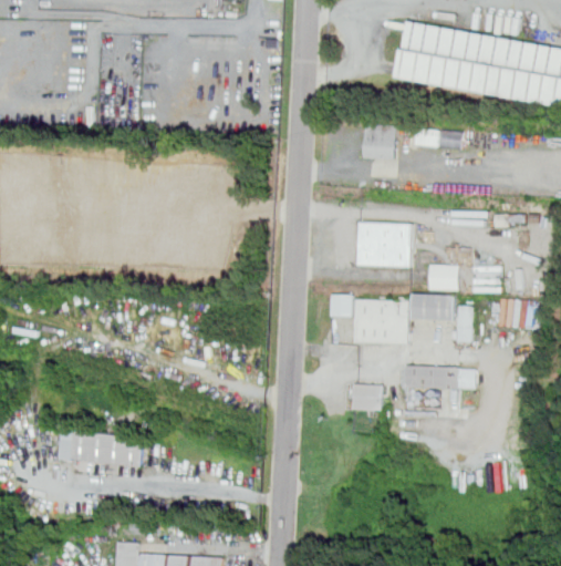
[(560,105),(397,76),(408,21),(560,49),(560,105)]
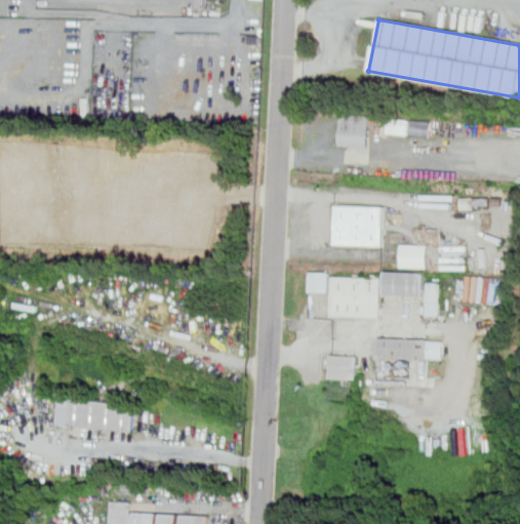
[(365,146),(365,125),(357,125),(357,115),(336,115),(336,146),(365,146)]
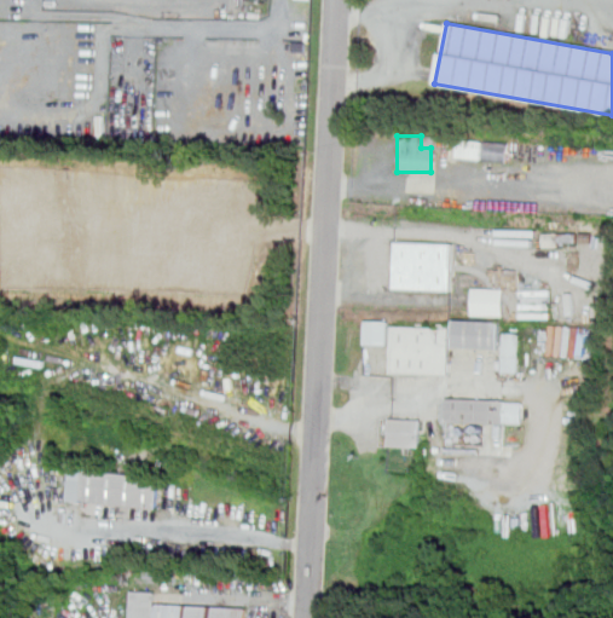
[(502,162),(504,143),(452,138),(451,157),(502,162)]
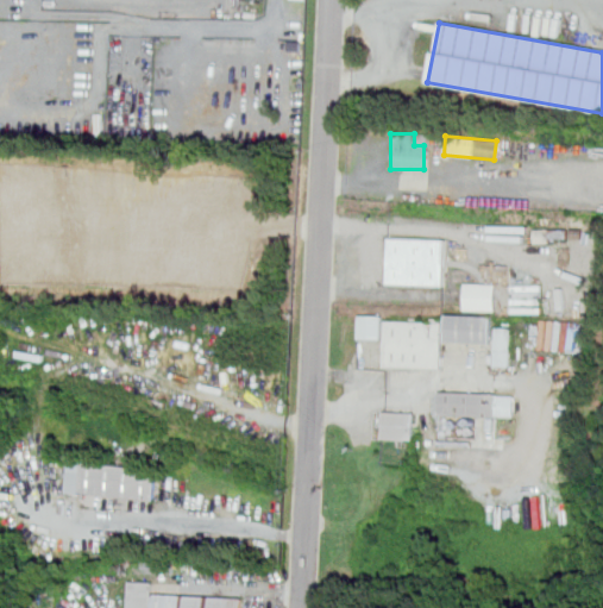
[(441,239),(383,239),(383,287),(441,287),(441,239)]
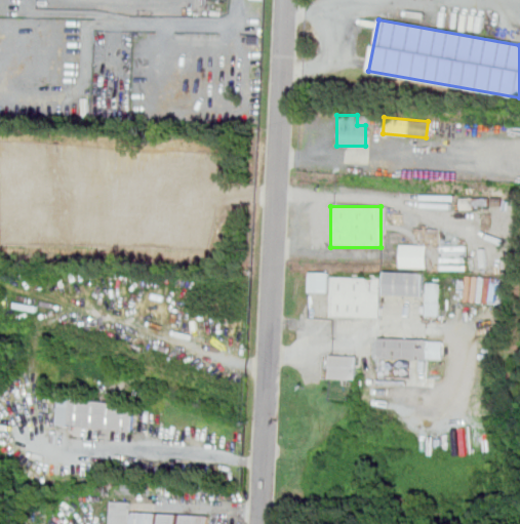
[(424,267),(424,245),(398,245),(398,267),(424,267)]
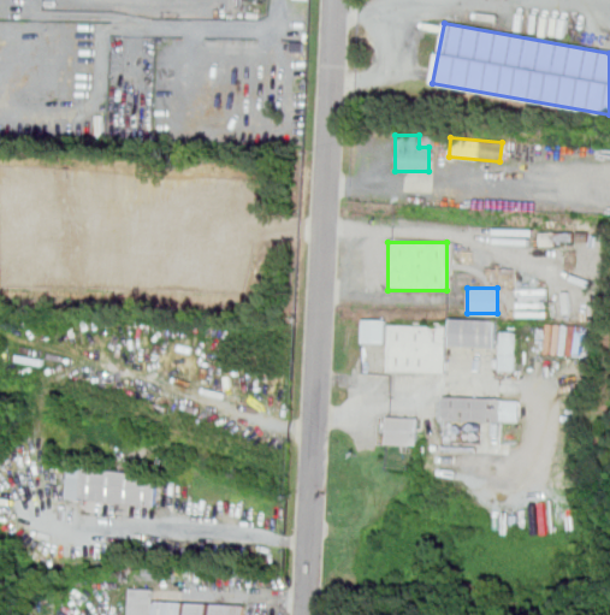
[(493,321),(492,348),(446,347),(449,319),(493,321)]
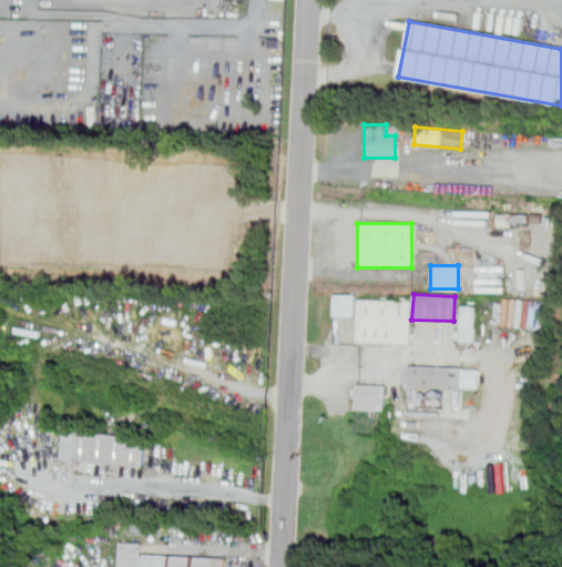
[(351,317),(331,316),(333,295),(351,295),(351,317)]
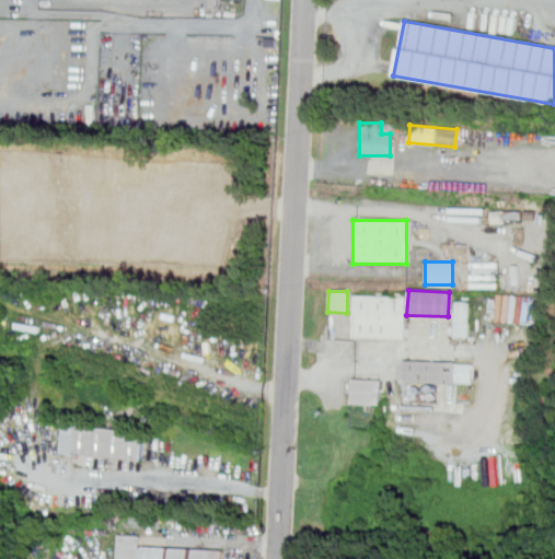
[(403,298),(402,339),(350,338),(351,297),(403,298)]
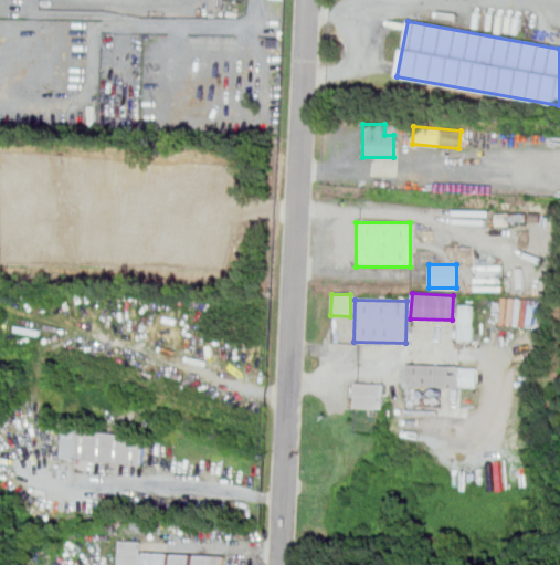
[(455,341),(456,305),(469,306),(468,341),(455,341)]
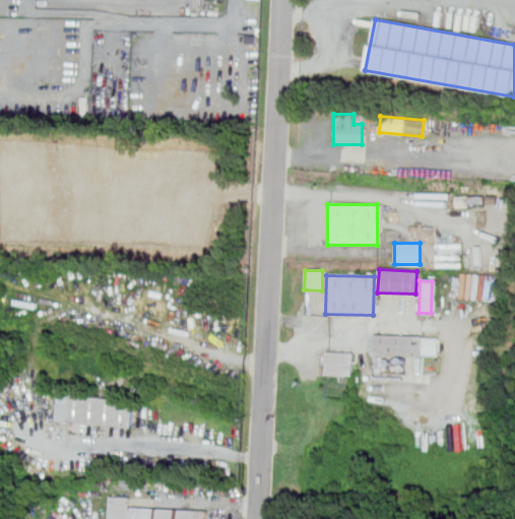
[(372,354),(373,335),(421,337),(421,338),(436,339),(435,355),(421,355),(420,357),(372,354)]
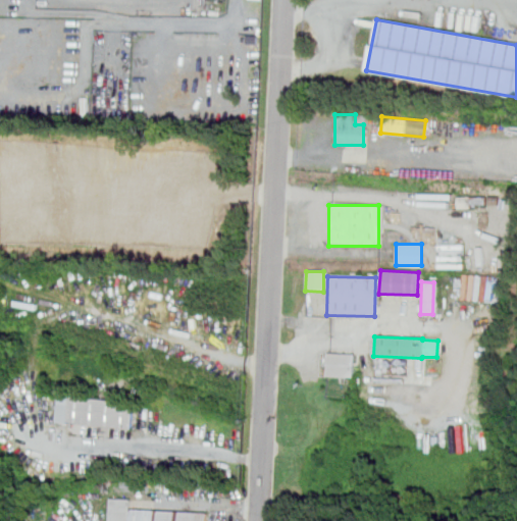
[(350,378),(324,377),(325,354),(351,355),(350,378)]
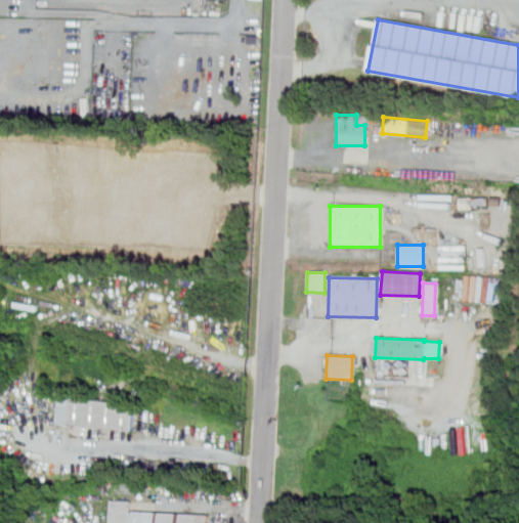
[(129,432),(132,404),(68,397),(65,425),(129,432)]
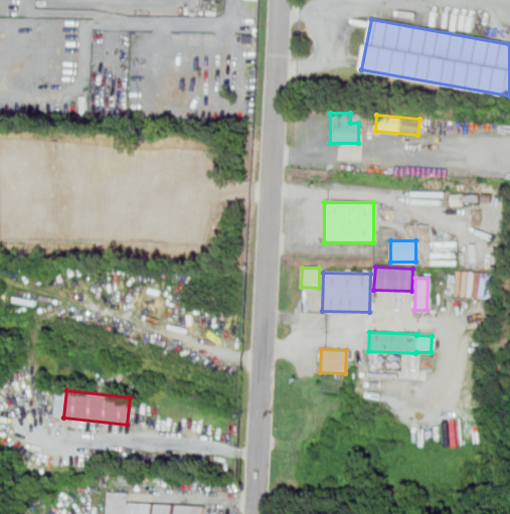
[(126,503),(127,492),(106,492),(105,513),(201,513),(202,505),(126,503)]
